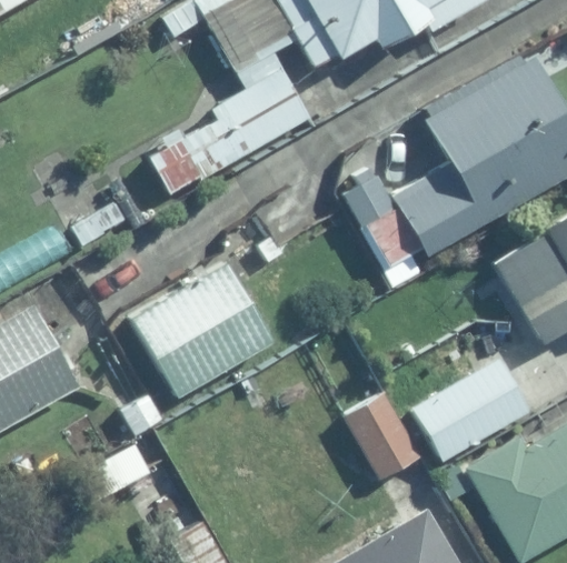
[(484,0),(275,0),(316,70),(341,53),(344,57),(379,39),(383,48),(427,23),(431,31),(484,0)]
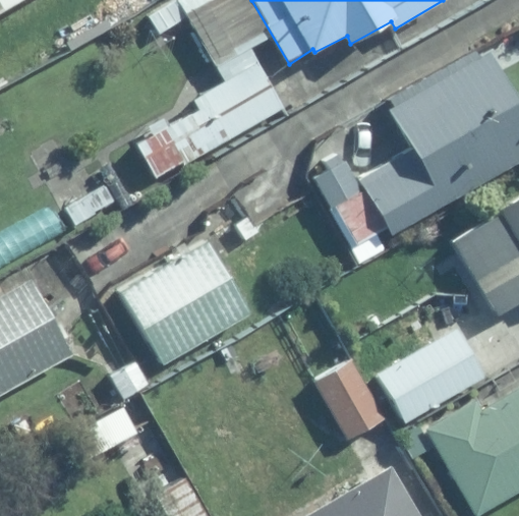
[(391,236),(518,161),(518,99),(489,49),(384,110),(409,156),(361,183),(364,188),(332,203),(358,245),(387,228),(391,236)]
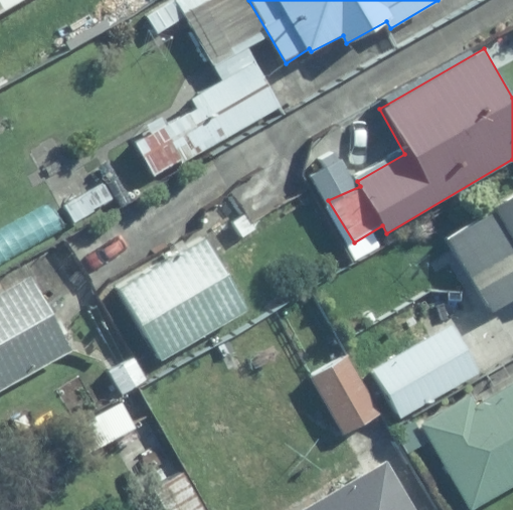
[(279,109),(253,65),(202,95),(207,103),(134,144),(154,179),(279,109)]
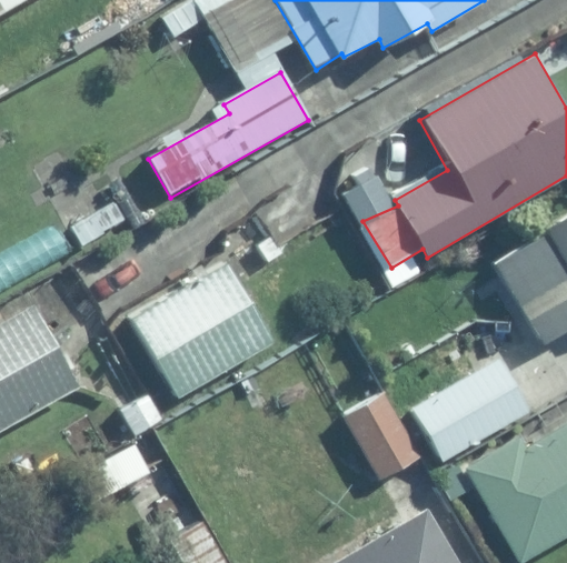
[(566,212),(547,225),(550,231),(496,260),(543,345),(566,330),(566,212)]
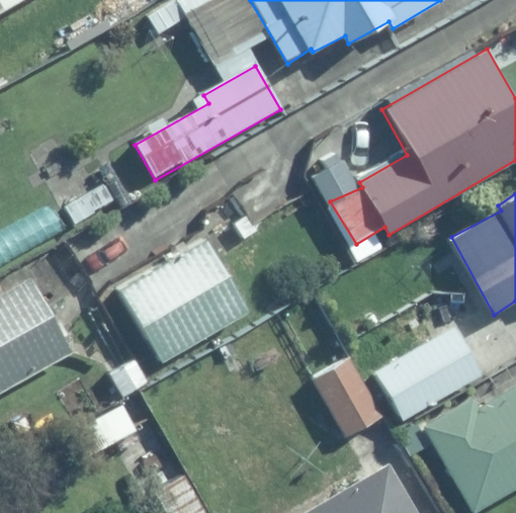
[(248,313),(207,242),(122,290),(163,361),(248,313)]
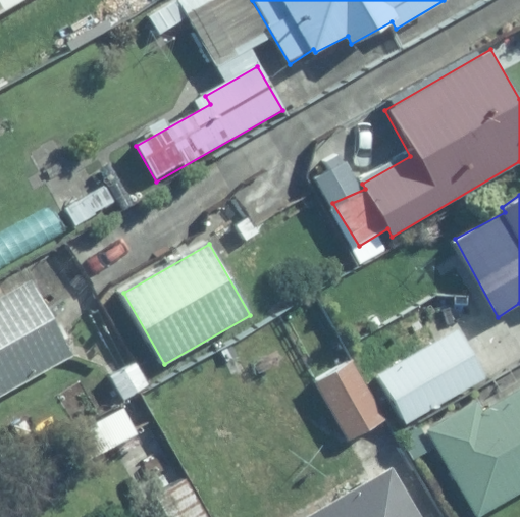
[(0,397),(73,356),(31,282),(0,299),(0,397)]
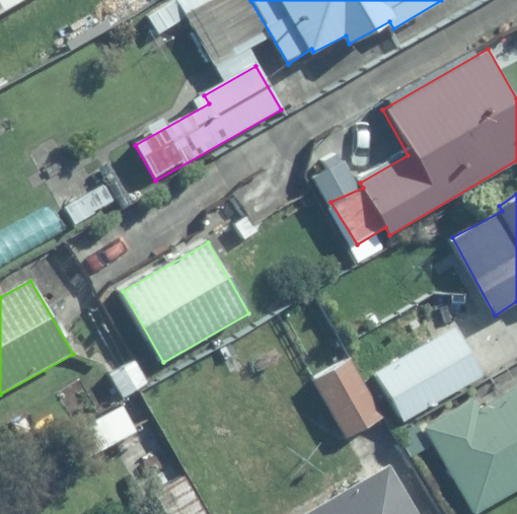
[(377,373),(403,422),(485,378),(457,329),(377,373)]
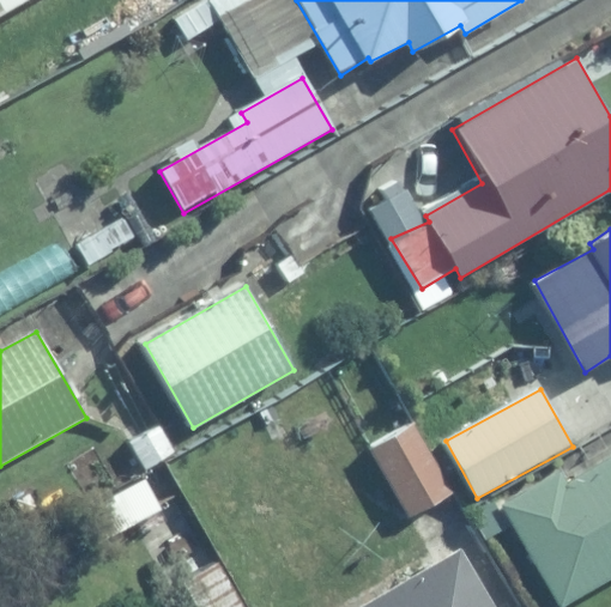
[(369,450),(406,520),(453,495),(413,428),(369,450)]
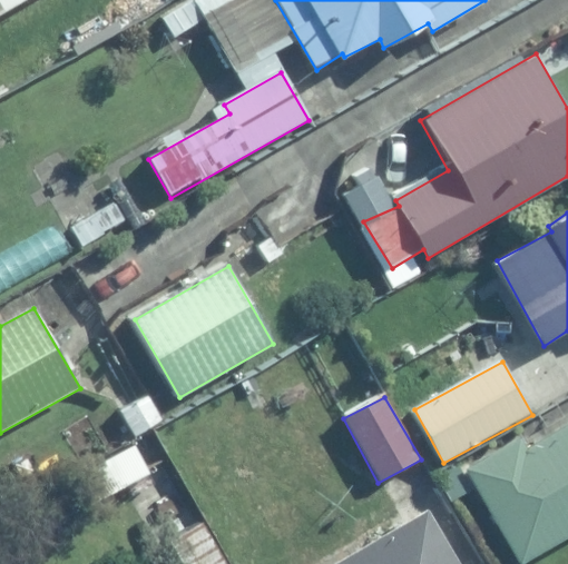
[(526,441),(469,473),(521,563),(529,563),(567,541),(567,424),(529,447),(526,441)]
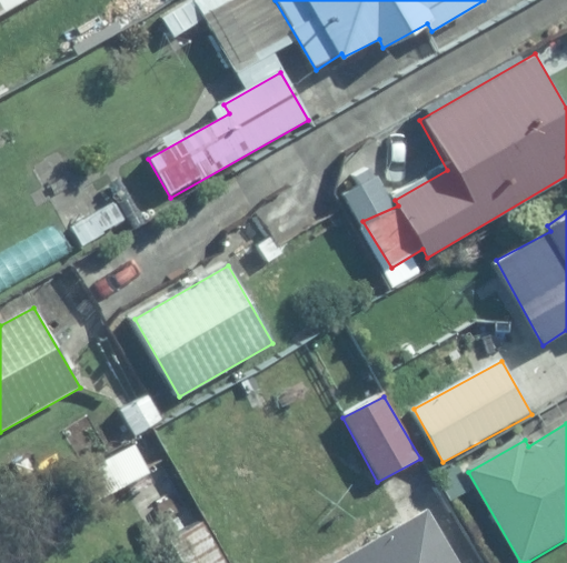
[(224,562),(188,499),(158,516),(183,562),(224,562)]
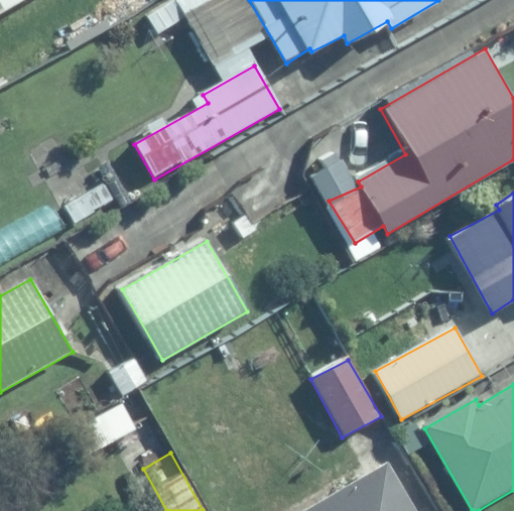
[(416,510),(390,463),(304,510),(416,510)]
